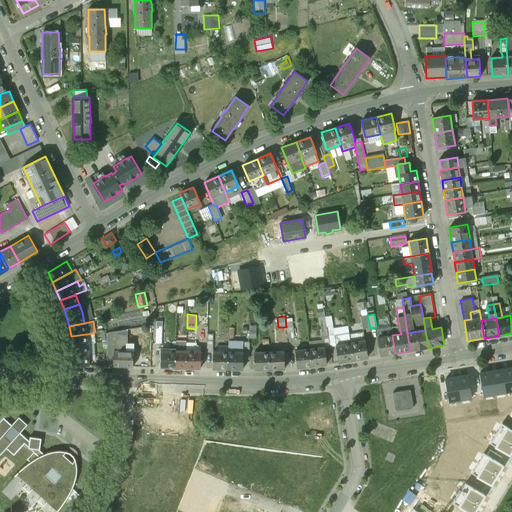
[(364,330),(349,332),(353,360),(368,358),(364,330)]
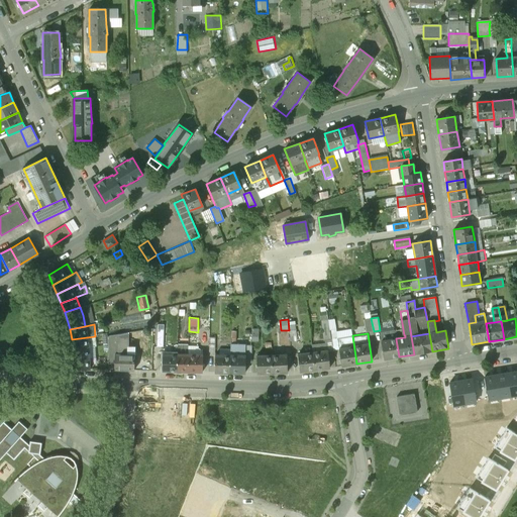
[(429,333),(411,336),(414,354),(432,351),(429,333)]
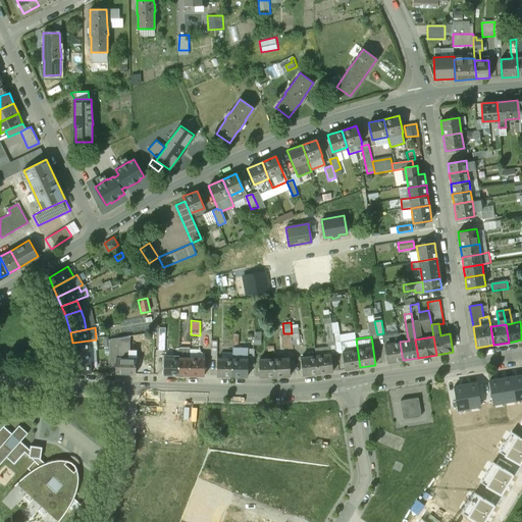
[(117,338),(110,340),(109,362),(116,362),(116,358),(117,358),(117,338)]
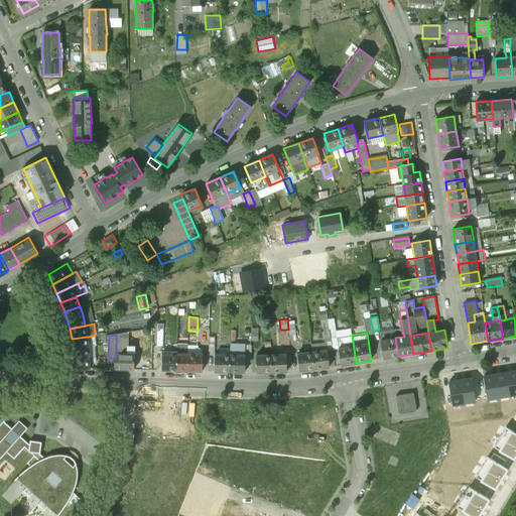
[(352,335),(337,338),(342,366),(356,363),(352,335)]
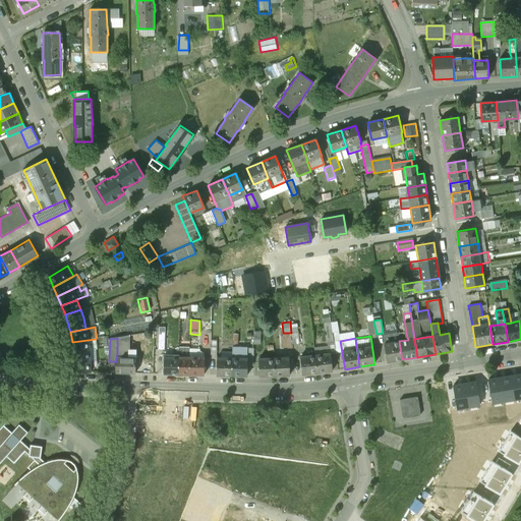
[(88,340),(72,342),(73,352),(89,350),(88,340)]
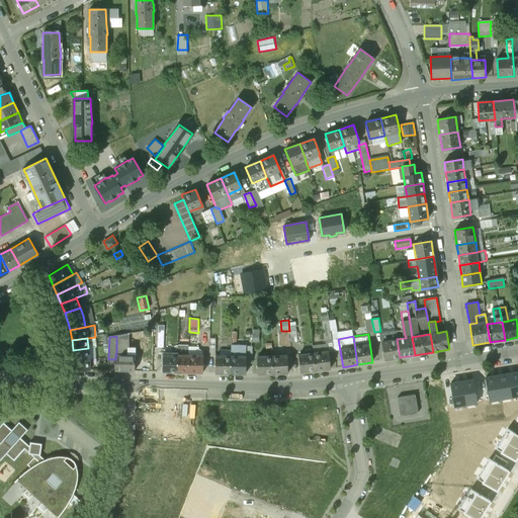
[(397,340),(381,342),(384,360),(400,357),(397,340)]
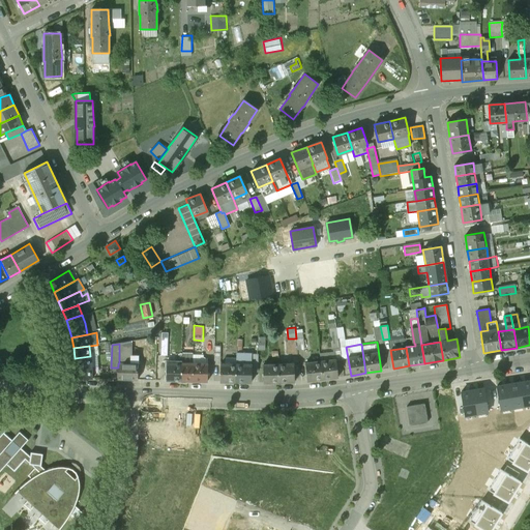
[(90,356),(75,358),(75,369),(91,367),(90,356)]
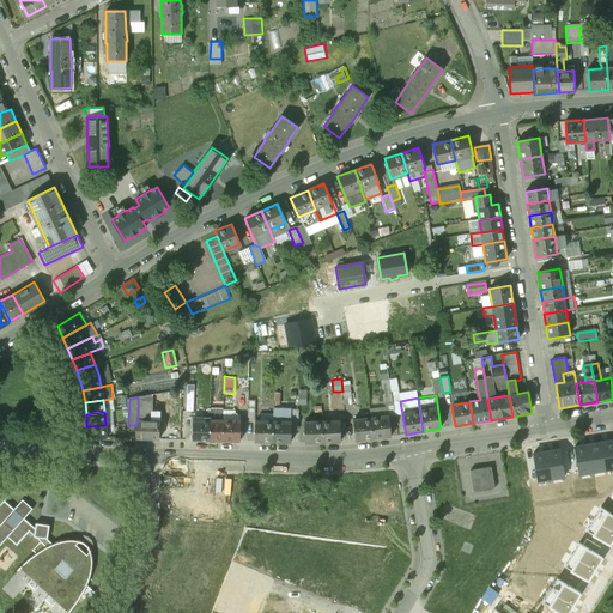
[(388,416),(371,417),(374,438),(390,437),(388,416)]
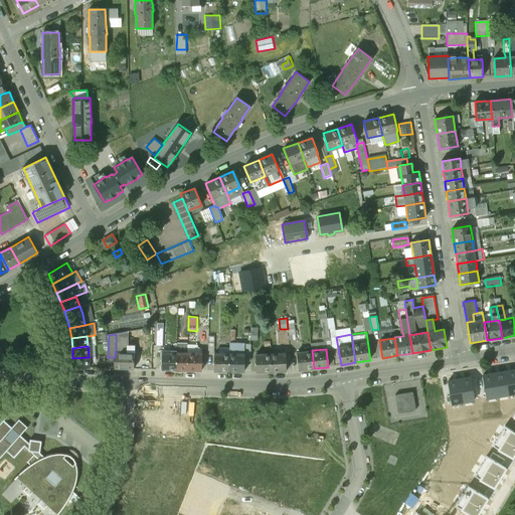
[(312,350),(297,352),(299,370),(314,368),(312,350)]
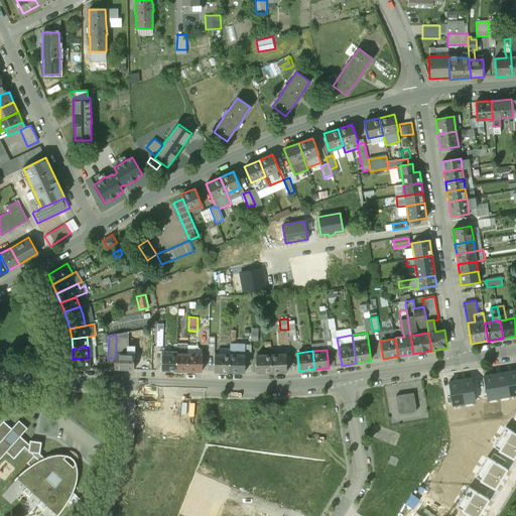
[(177,354),(162,353),(162,371),(177,371),(177,354)]
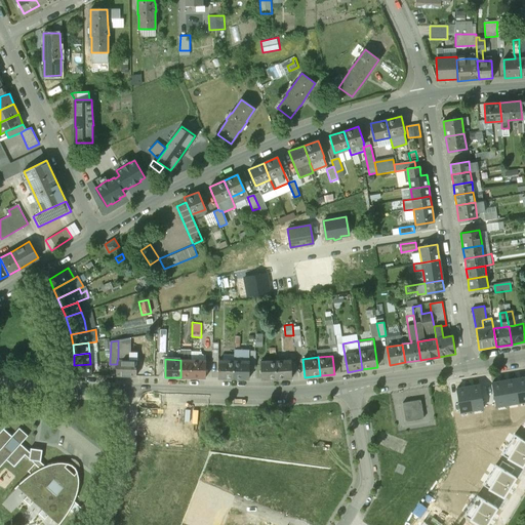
[(118,360),(117,360),(117,364),(116,375),(136,376),(136,360),(118,360)]
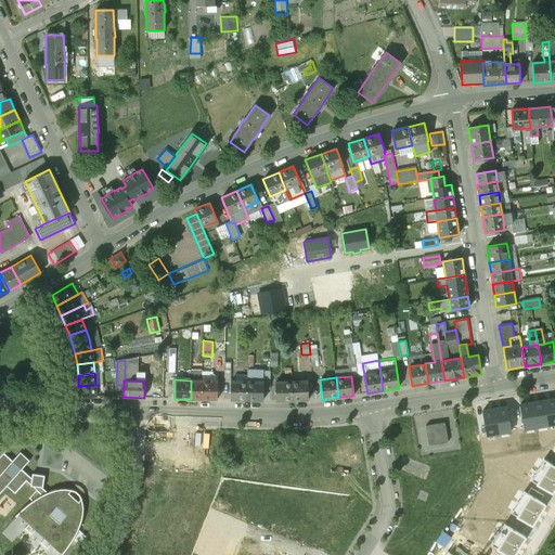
[(202,381),(191,381),(191,399),(201,399),(202,381)]
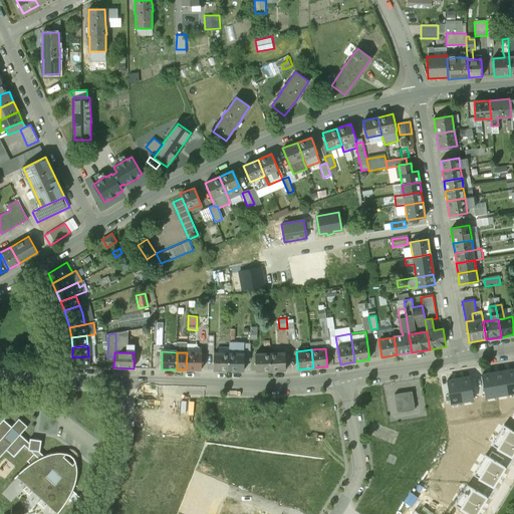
[(202,352),(187,352),(186,369),(201,369),(202,352)]
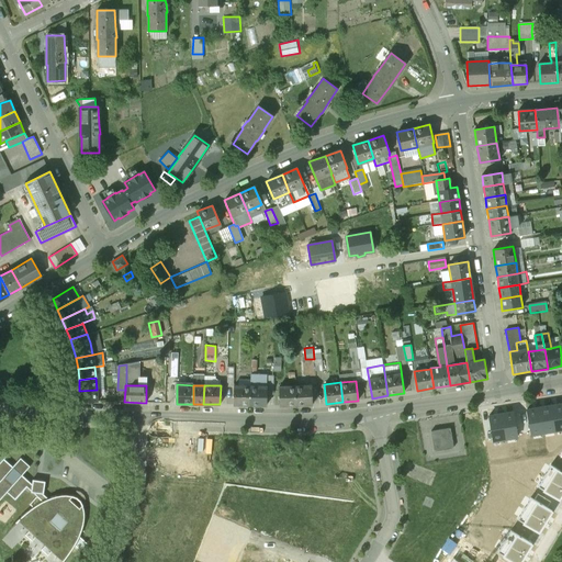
[(249,385),(234,385),(234,386),(234,405),(249,405),(249,385)]
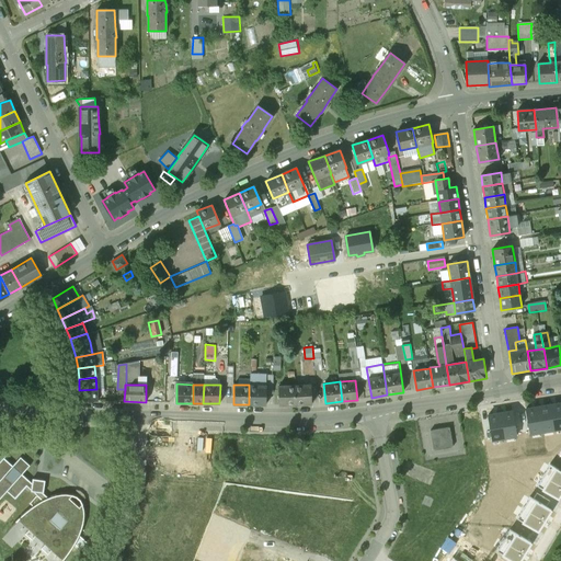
[(266,386),(249,385),(249,404),(266,404),(266,386)]
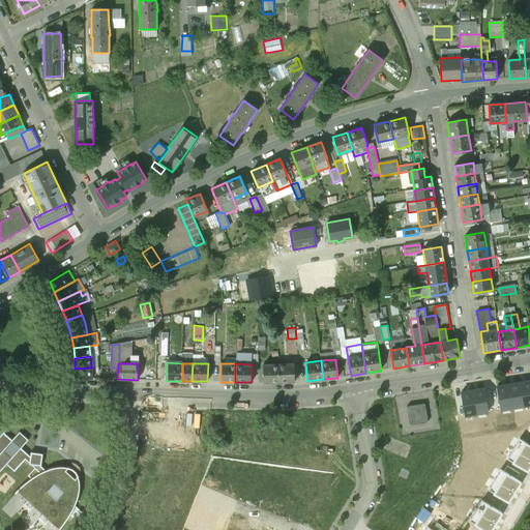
[(294,363),(278,364),(280,382),(295,382),(294,363)]
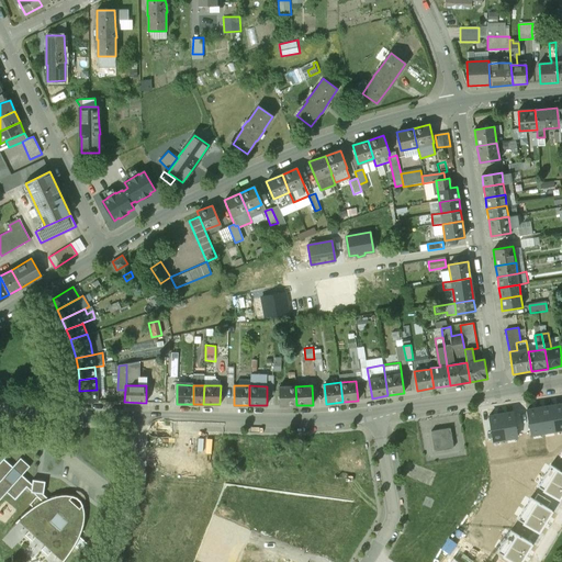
[(296,405),(295,386),(279,386),(279,406),(296,405)]
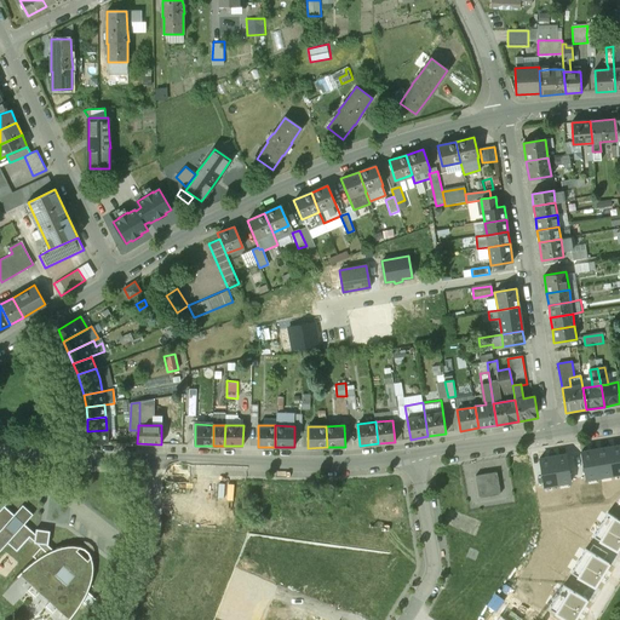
[(107,430),(87,431),(89,443),(108,443),(107,430)]
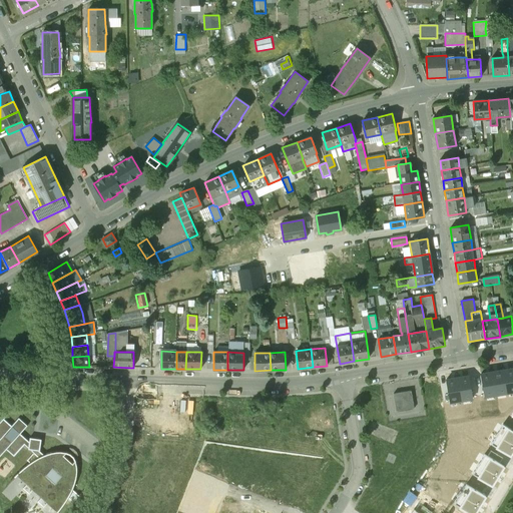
[(512,369),(503,371),(506,393),(512,392),(512,369)]
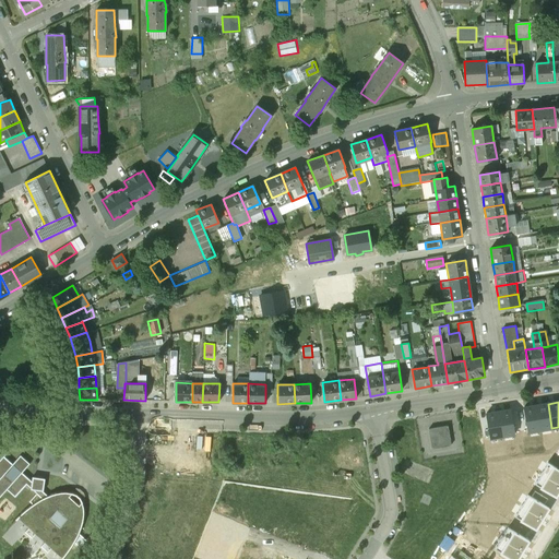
[(536,406),(539,430),(551,428),(548,404),(536,406)]
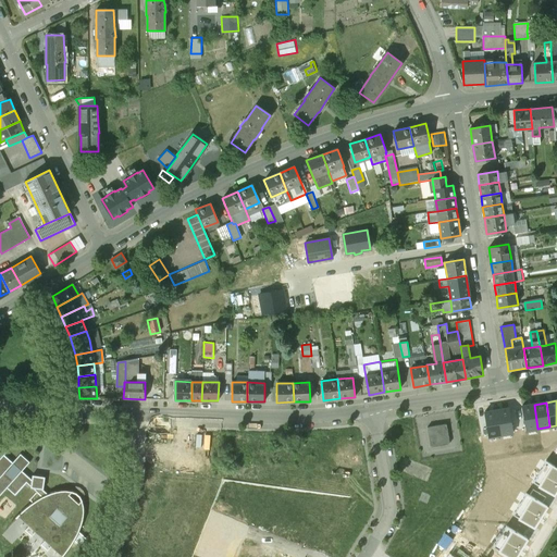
[(525,431),(537,429),(534,405),(521,407),(525,431)]
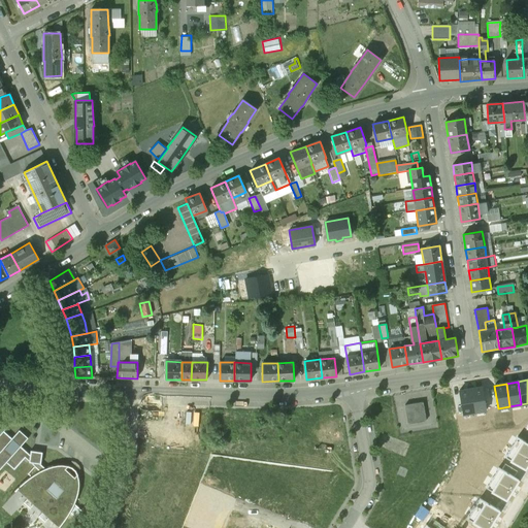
[(470,389),(474,413),(486,410),(482,387),(470,389)]
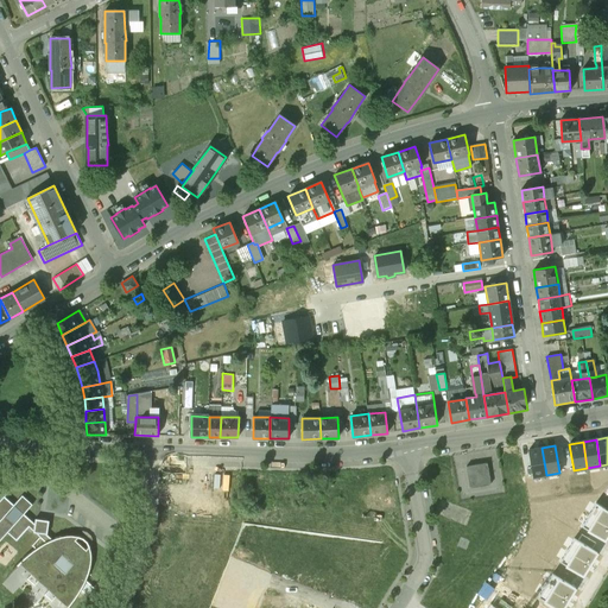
[(546,475),(542,448),(529,450),(533,477),(546,475)]
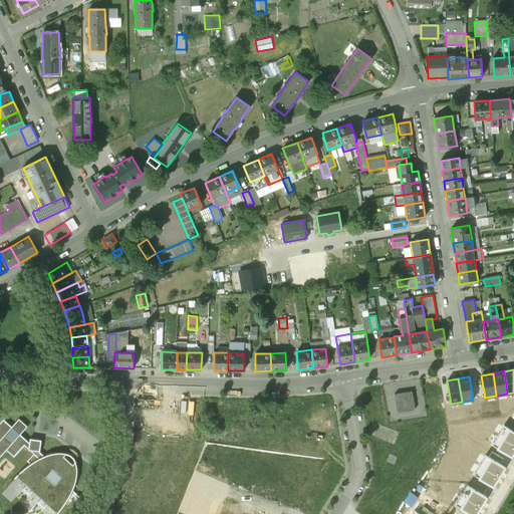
[(412,392),(394,395),(397,413),(415,410),(412,392)]
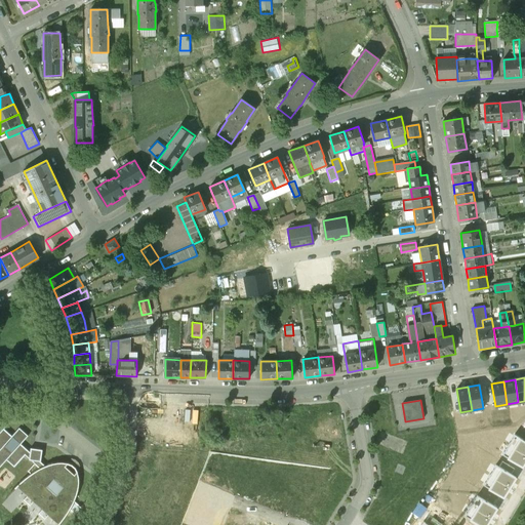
[(0,466),(6,460),(14,468),(25,455),(29,450),(21,444),(29,436),(19,428),(11,436),(4,429),(11,420),(2,412),(0,414),(0,466)]
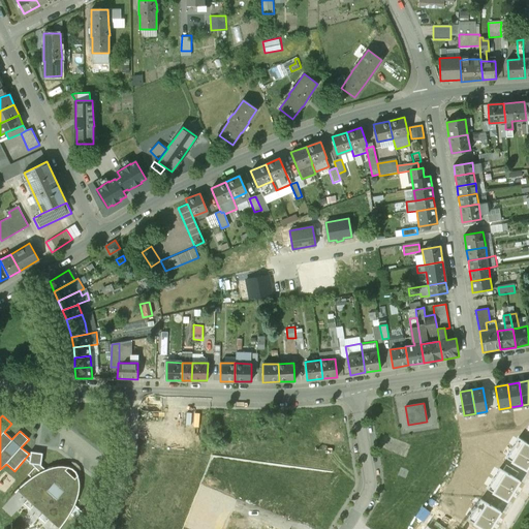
[(511,447),(528,458),(528,443),(518,437),(511,447)]
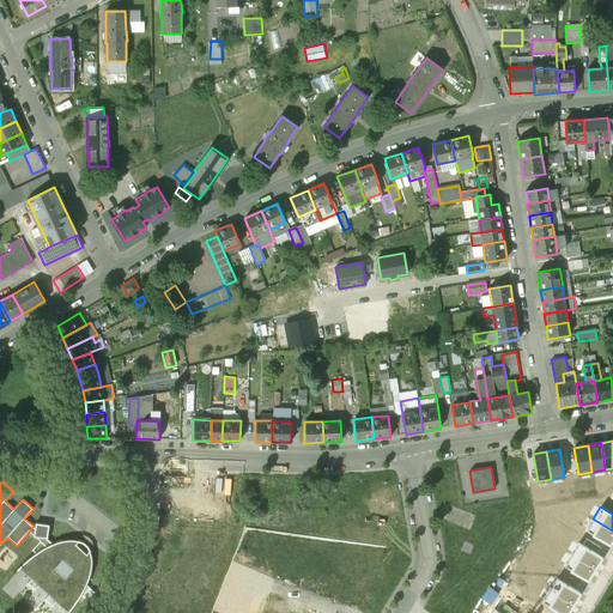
[(610,545),(612,538),(612,530),(593,519),(586,530),(610,545)]
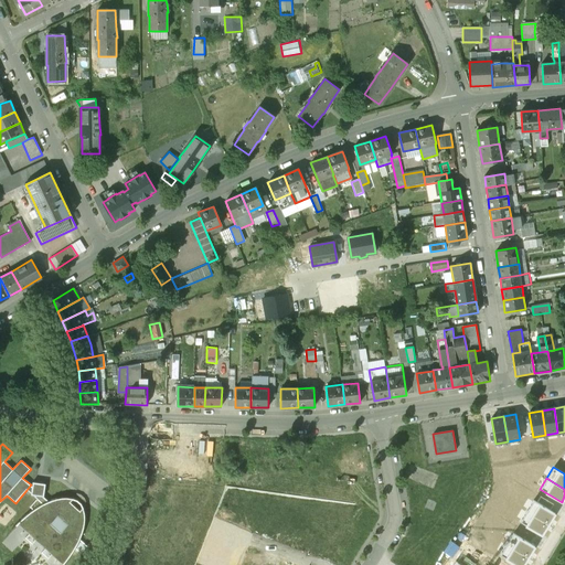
[(31,484),(27,490),(31,493),(31,494),(32,496),(36,499),(48,509),(52,504),(49,501),(44,497),(45,483),(32,481),(32,487),(31,484)]
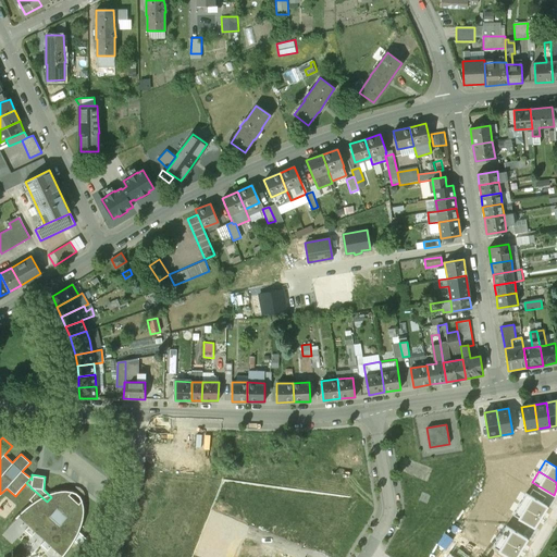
[(57,492),(51,493),(48,494),(51,497),(47,502),(36,492),(29,499),(33,503),(26,508),(21,514),(15,518),(16,519),(20,515),(31,524),(25,530),(32,536),(37,531),(46,539),(40,545),(48,551),(53,545),(63,554),(60,556),(62,556),(66,552),(70,546),(74,541),(79,545),(86,539),(74,527),(77,523),(81,527),(82,521),(83,516),(84,511),(83,506),(82,499),(78,504),(69,495),(72,492),(66,491),(61,491),(57,492)]
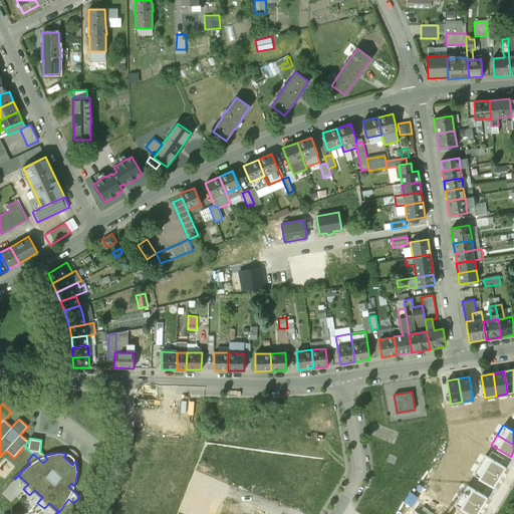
[(479,465),(499,477),(505,467),(485,455),(479,465)]
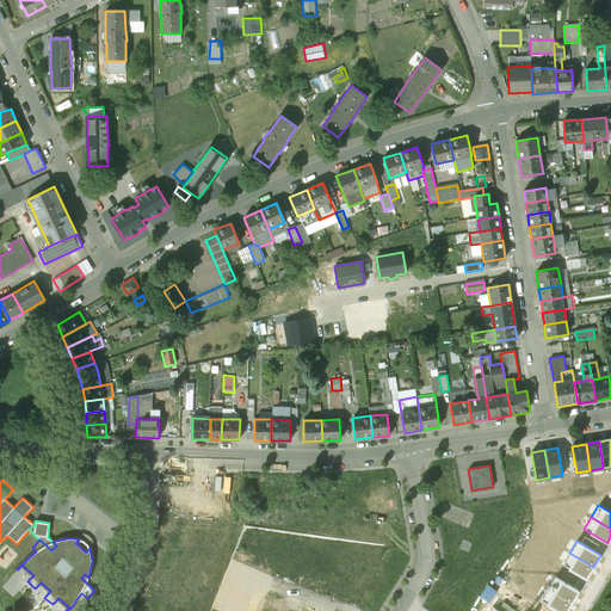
[(585,579),(593,567),(569,553),(562,565),(585,579)]
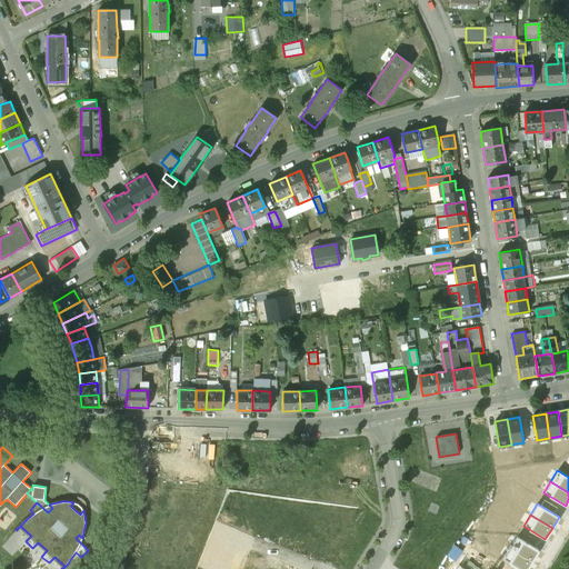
[(510,548),(531,561),(538,550),(517,537),(510,548)]
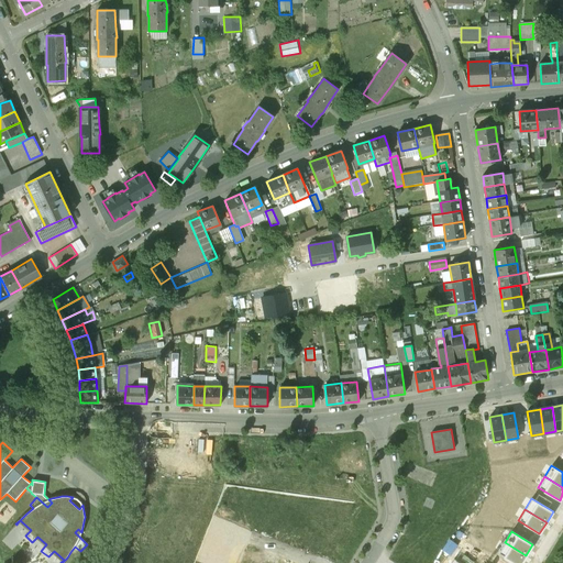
[(515,562),(520,562),(526,555),(505,542),(498,553),(515,562)]
